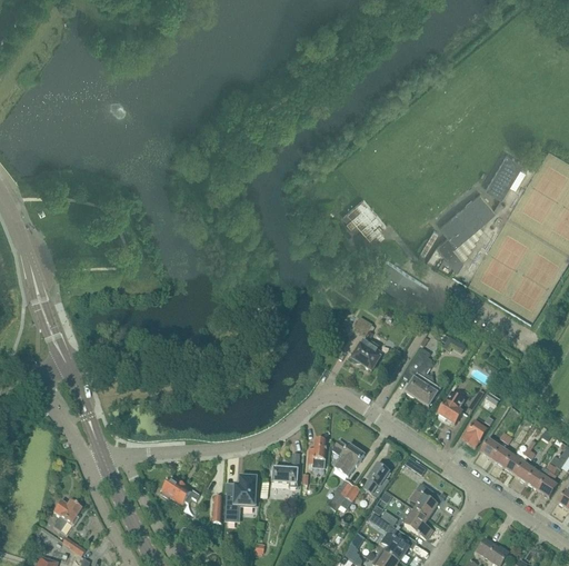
[(507,152),(486,188),(502,197),(523,162),(507,152)]
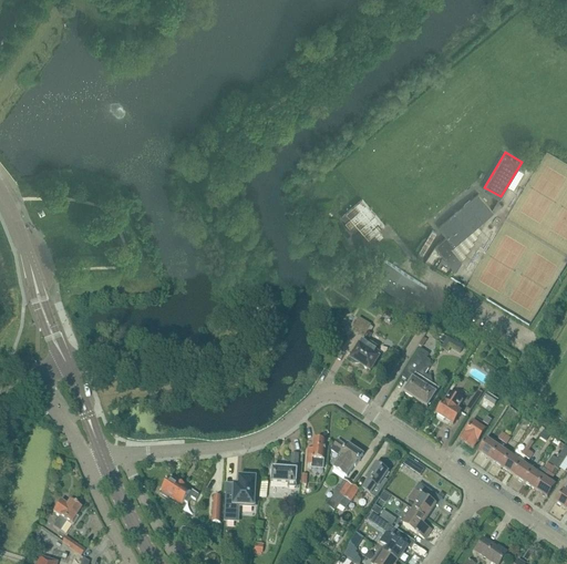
[(459,264),(463,258),(452,245),(494,209),(478,191),(439,224),(447,234),(435,243),(454,265),(457,263),(459,264)]
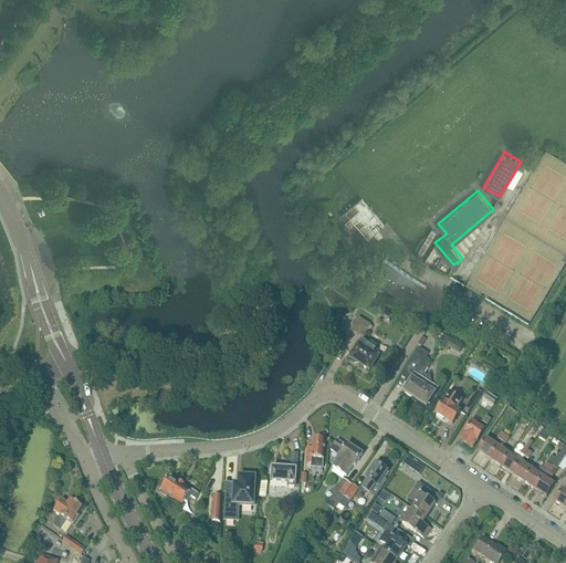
[(385,222),(377,214),(362,196),(346,209),(350,215),(345,219),(350,225),(355,220),(368,236),(385,222)]
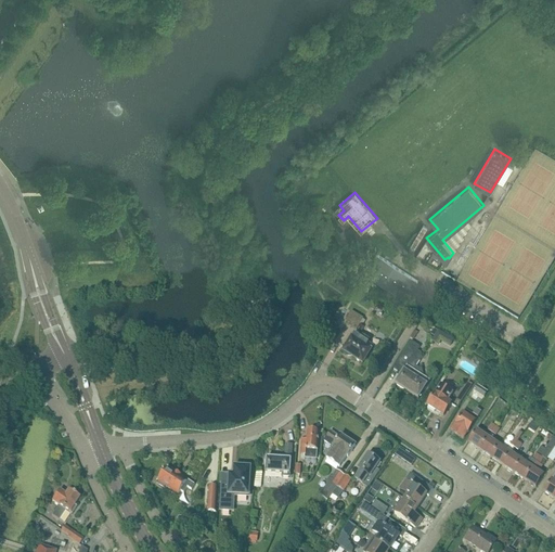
[(427,226),(423,222),(410,245),(414,247),(427,226)]
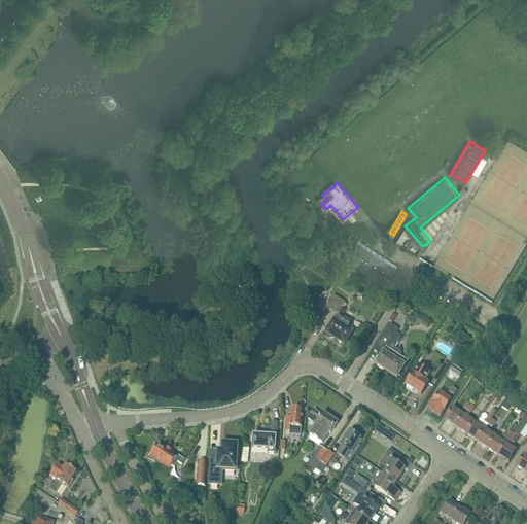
[(336,279),(340,273),(334,269),(329,275),(336,279)]
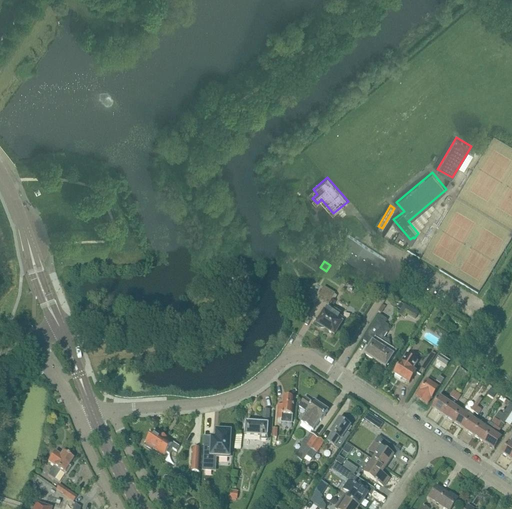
[(332,304),(335,298),(332,296),(335,291),(324,284),(317,295),(332,304)]
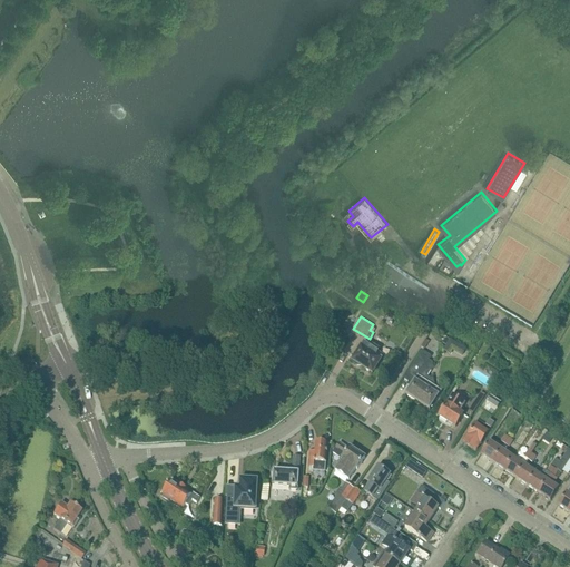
[(370,345),(363,341),(353,358),(354,359),(356,363),(360,363),(372,371),(383,354),(376,350),(379,346),(372,342),(370,345)]
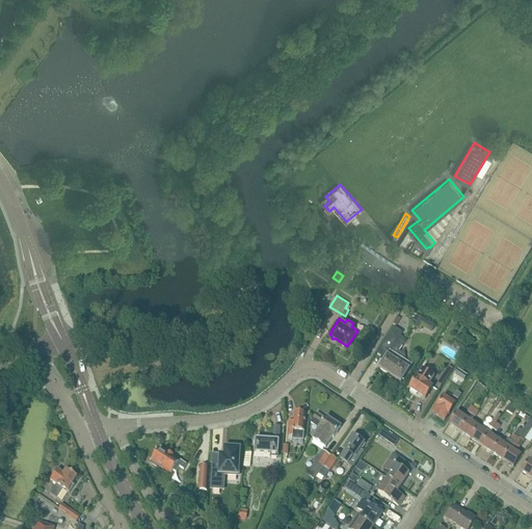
[(400,350),(398,348),(403,340),(403,336),(399,334),(402,329),(394,324),(381,344),(380,344),(377,349),(377,351),(380,353),(382,353),(384,354),(378,366),(393,375),(391,378),(397,381),(399,378),(401,380),(407,372),(413,363),(405,358),(405,356),(403,350),(400,350)]
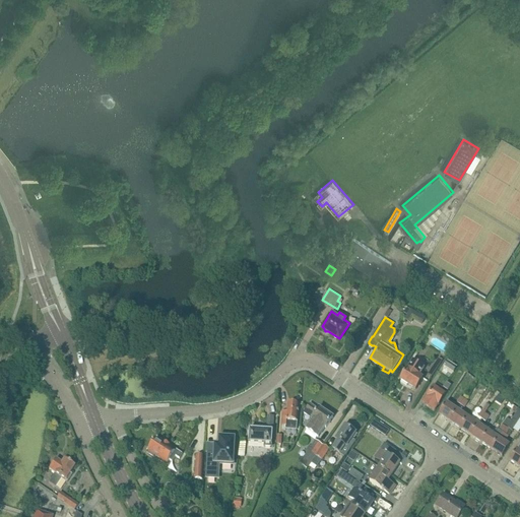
[(431,376),(436,368),(437,366),(442,358),(438,356),(427,374),(431,376)]
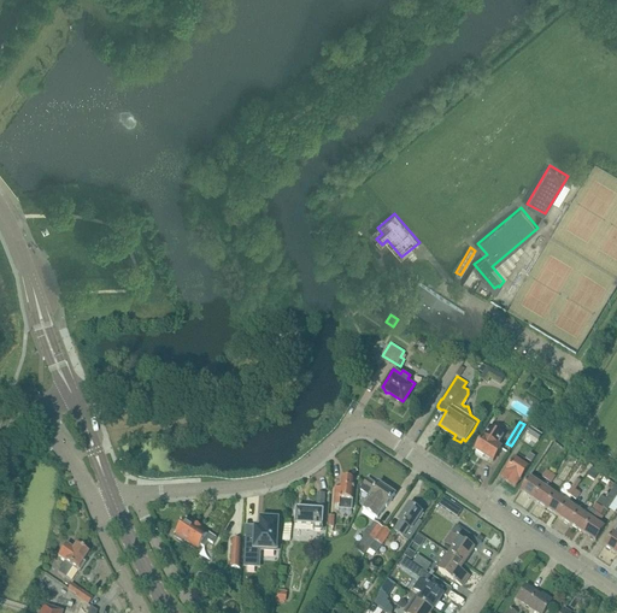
[(493,459),(499,449),(501,446),(498,443),(504,434),(489,424),(481,437),(475,447),(493,459)]
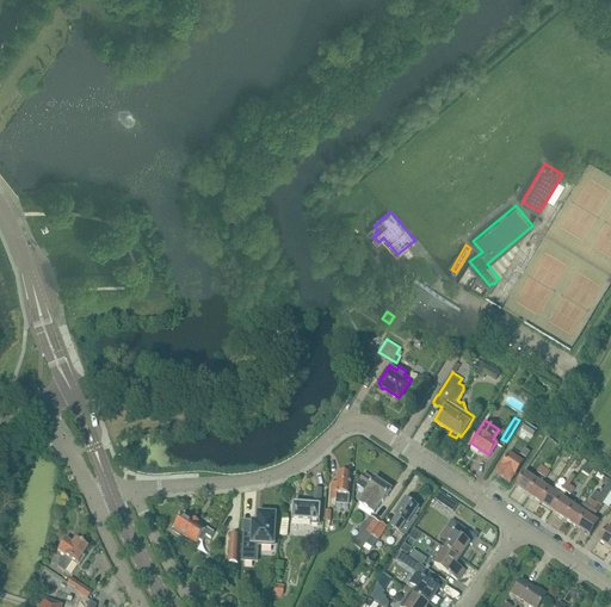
[(534,434),(537,429),(525,421),(522,427),(534,434)]
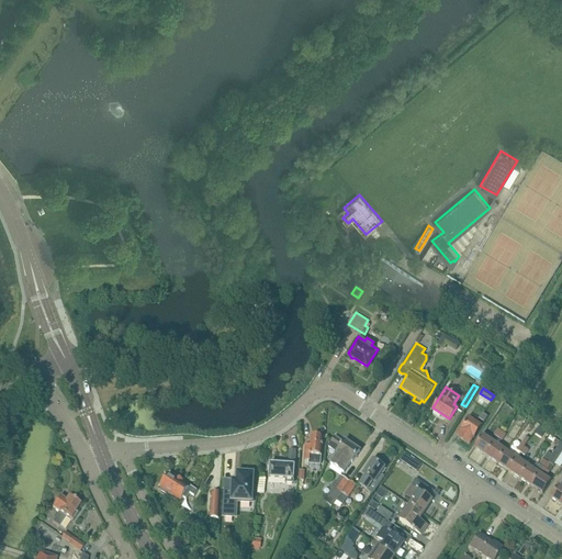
[(484,420),(487,414),(483,411),(479,416),(484,420)]
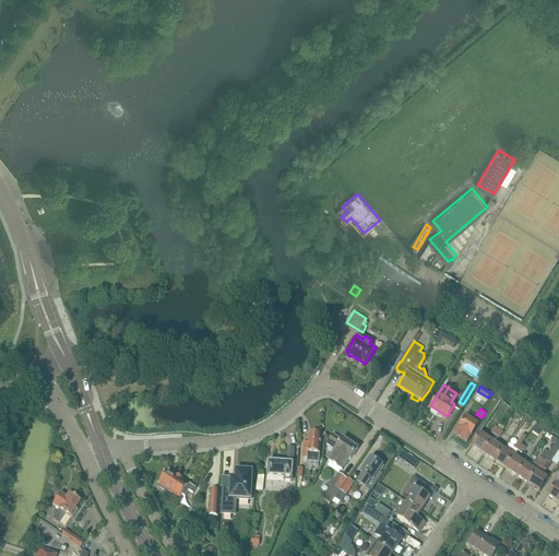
[(466,439),(478,422),(466,413),(459,424),(460,424),(454,432),(466,439)]
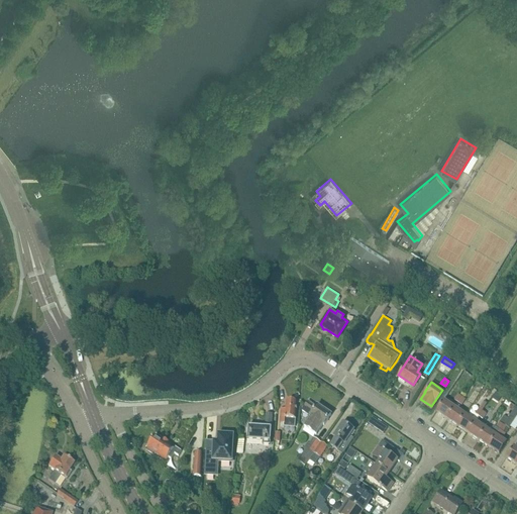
[(295,416),(297,399),(287,398),(286,406),(281,405),(280,426),(285,426),(294,427),(295,416)]
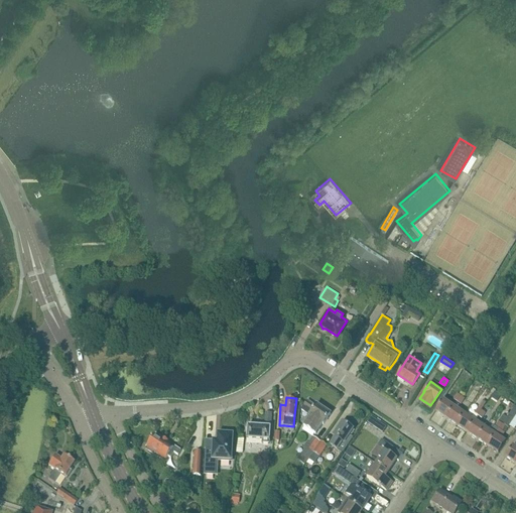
[(446,415),(454,404),(443,397),(435,408),(446,415)]
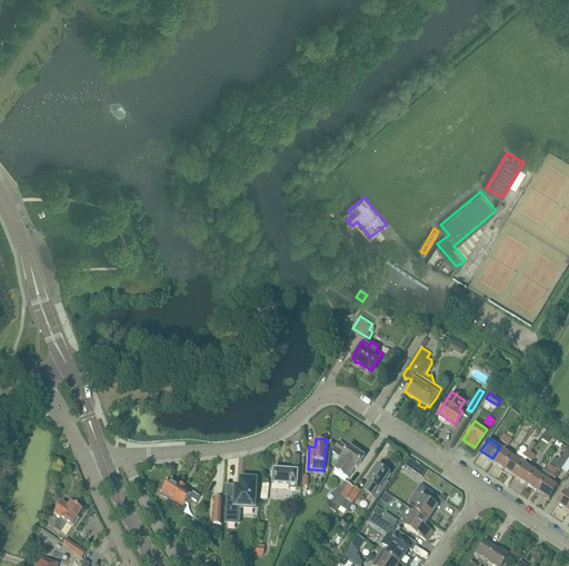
[(519,459),(511,454),(503,466),(515,474),(523,462),(527,456),(531,450),(533,445),(537,440),(533,438),(530,443),(519,459)]
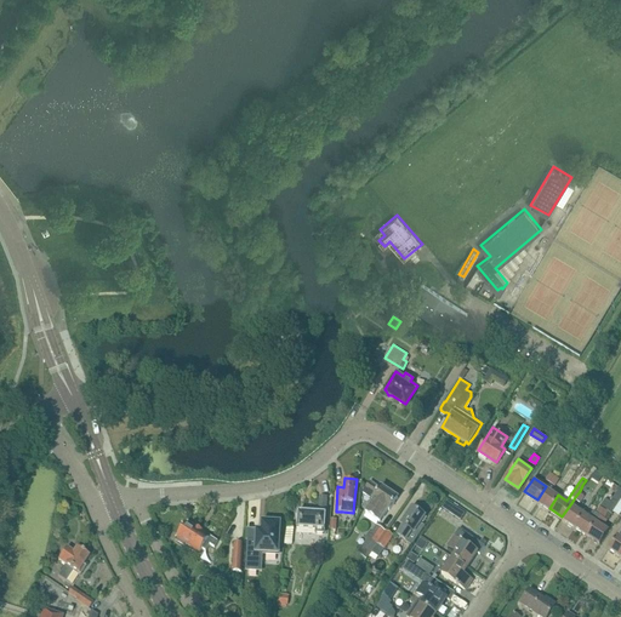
[(388,507),(389,507),(391,504),(398,495),(381,484),(380,486),(370,479),(365,486),(363,490),(372,497),(374,497),(365,509),(380,519),(388,507)]
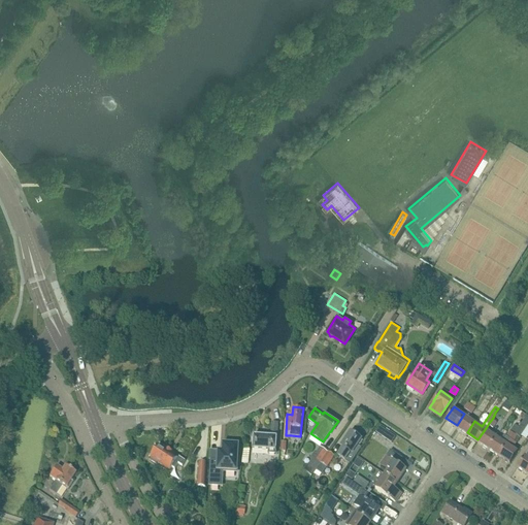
[(518,434),(527,420),(527,418),(527,419),(527,418),(527,414),(527,413),(519,424),(518,424),(498,454),(509,461),(518,450),(513,447),(517,441),(515,439),(518,434)]
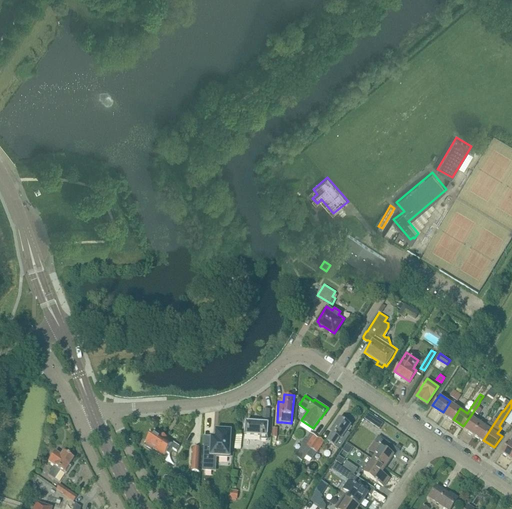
[(453,419),(460,408),(450,401),(443,412),(453,419)]
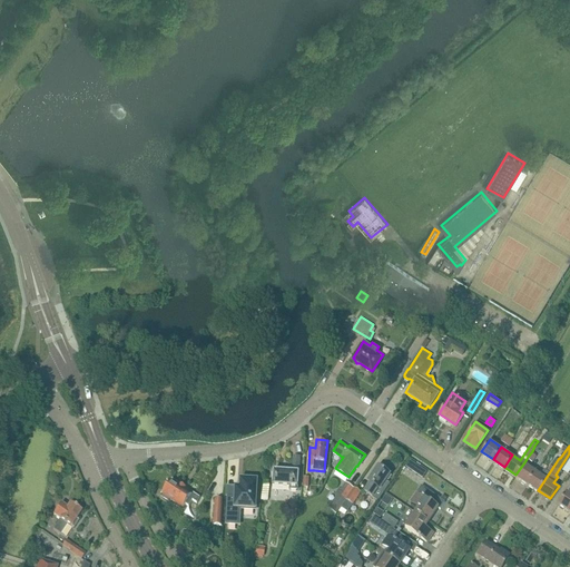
[(300,469),(300,465),(301,453),(294,452),(292,468),(274,467),(273,482),(290,484),(290,487),(298,487),(300,469)]
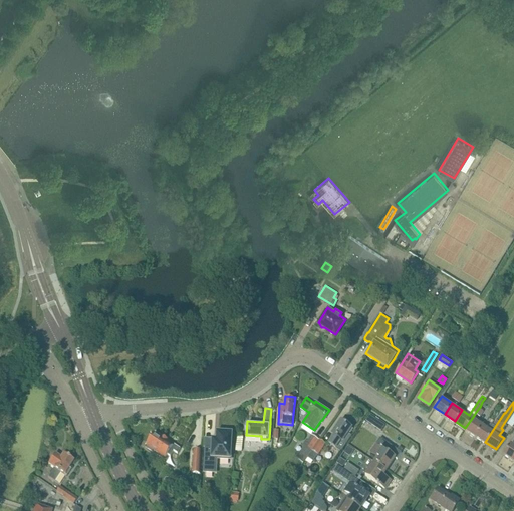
[(485,442),(504,413),(501,411),(493,423),(491,423),(488,427),(483,424),(476,435),(485,442)]
